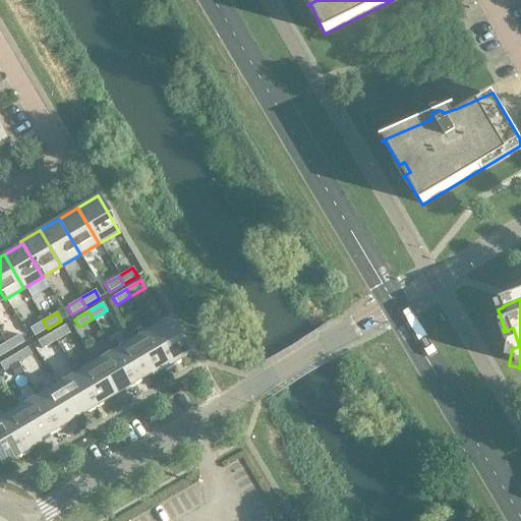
[(191,353),(170,317),(150,329),(171,365),(191,353)]
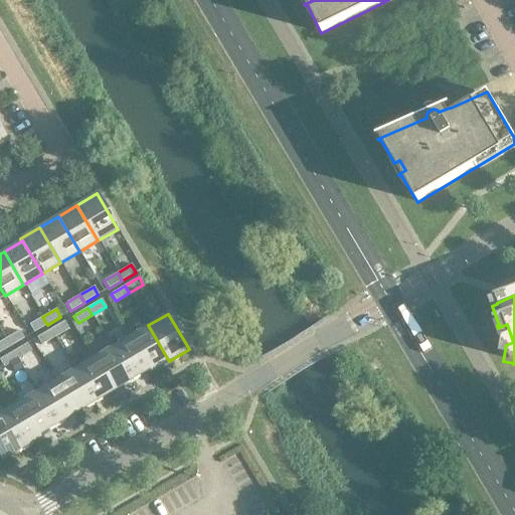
[(47,325),(42,317),(29,325),(33,333),(47,325)]
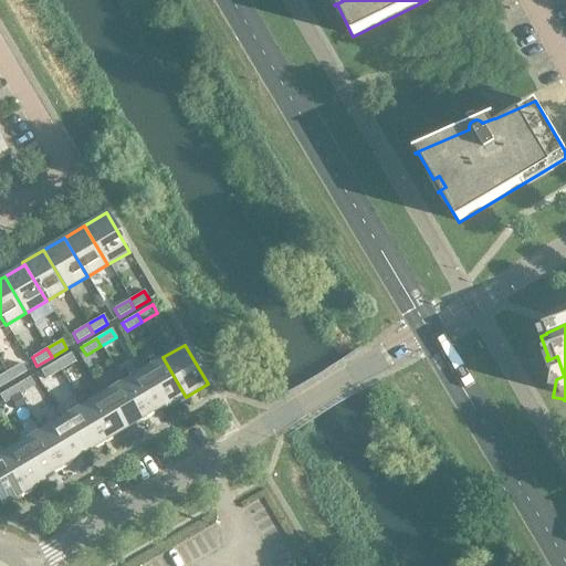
[(75,362),(70,354),(55,363),(60,370),(75,362)]
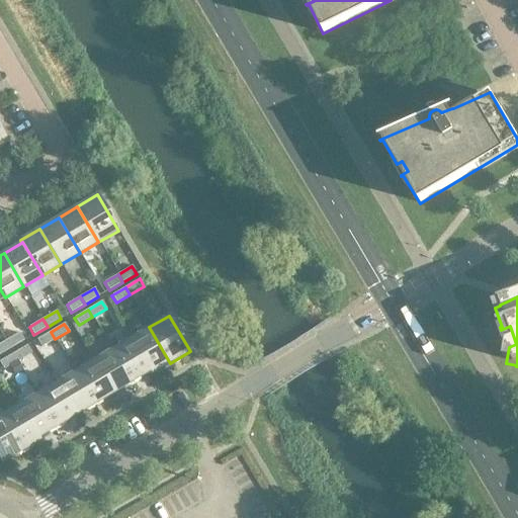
[(170,363),(149,327),(131,338),(150,371),(149,372),(151,374),(170,363)]
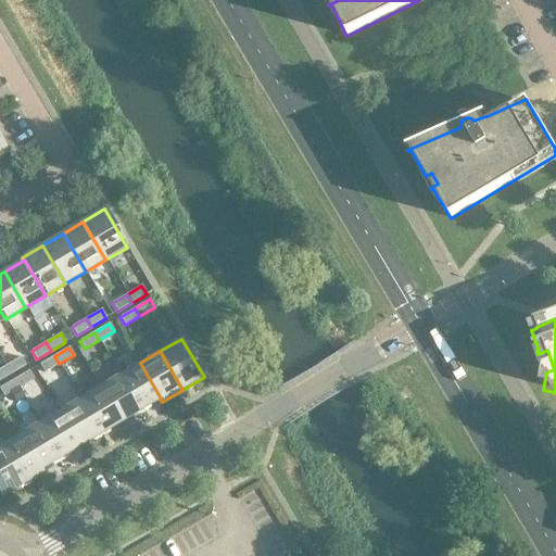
[(59,364),(54,356),(39,365),(43,373),(59,364)]
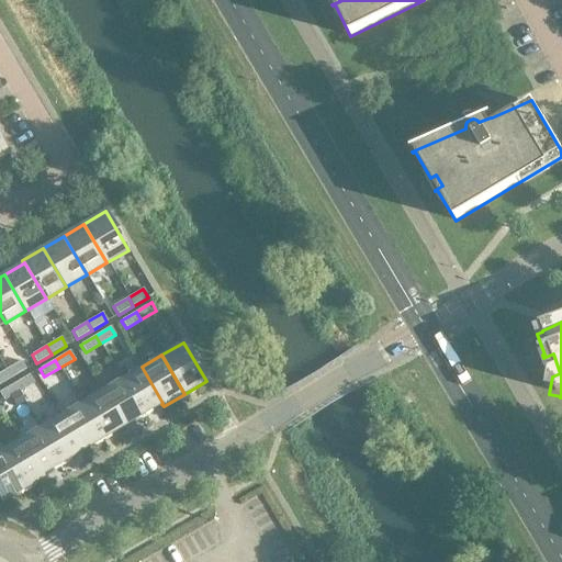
[(21,361),(6,370),(10,379),(25,370),(21,361)]
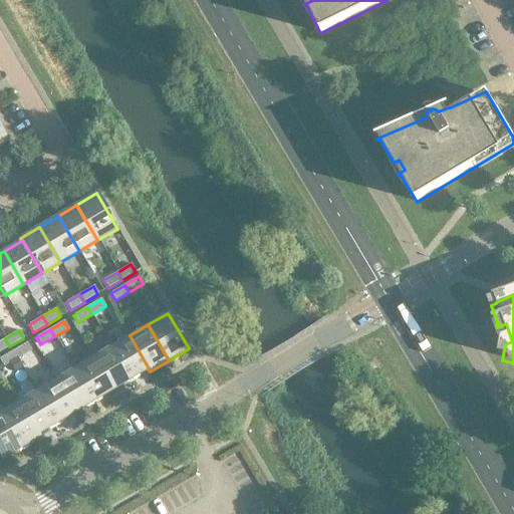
[(149,368),(130,335),(110,346),(131,379),(148,369),(149,368)]
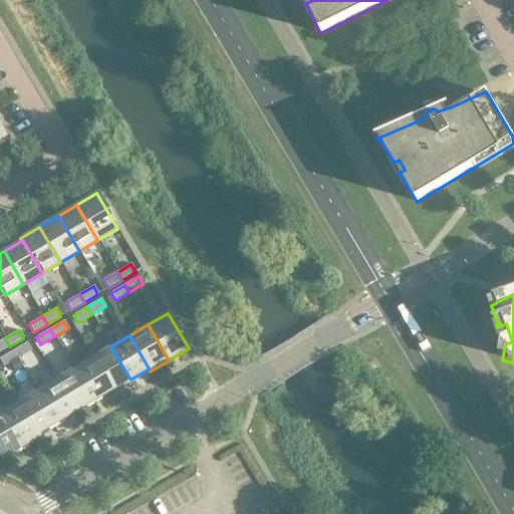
[(0,351),(9,346),(5,338),(0,340),(0,351)]
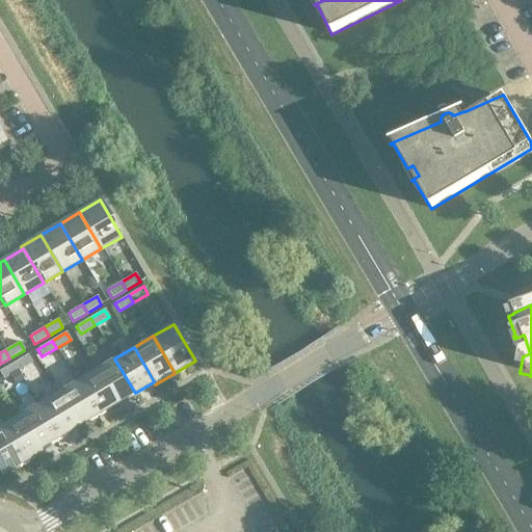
[(31,363),(27,355),(12,364),(18,371),(31,363)]
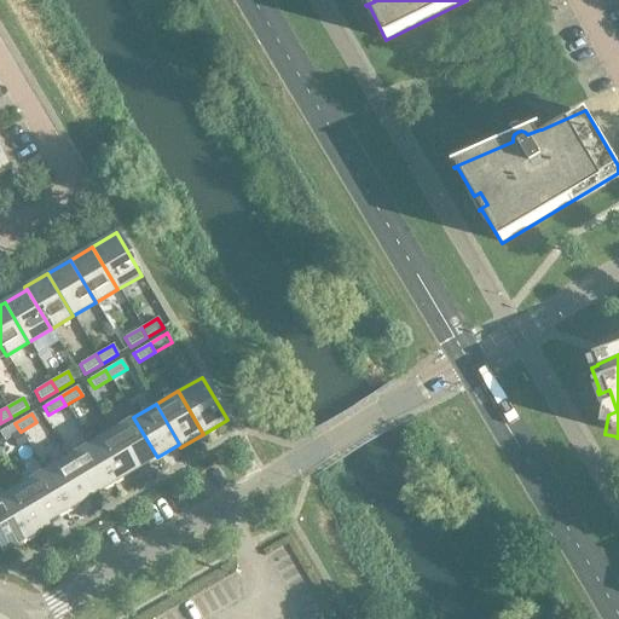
[(157,457),(133,417),(111,431),(134,470),(157,457)]
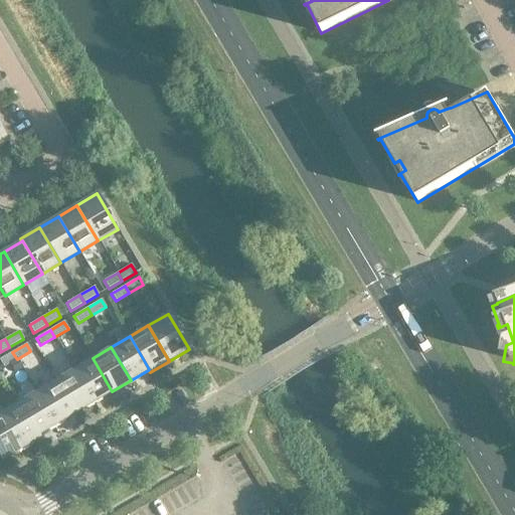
[(17,359),(12,352),(0,359),(0,361),(3,367),(17,359)]
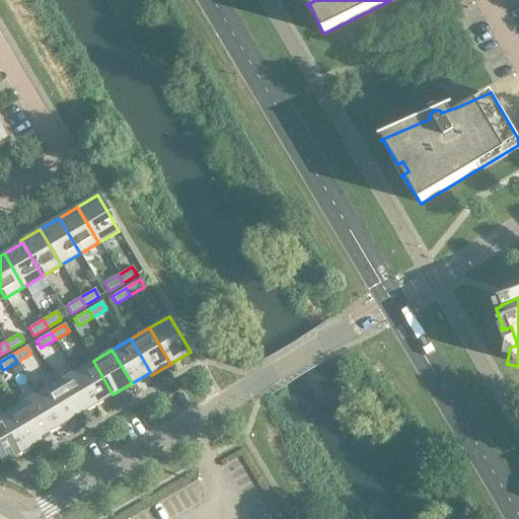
[(113,394),(93,361),(74,372),(93,405),(113,394)]
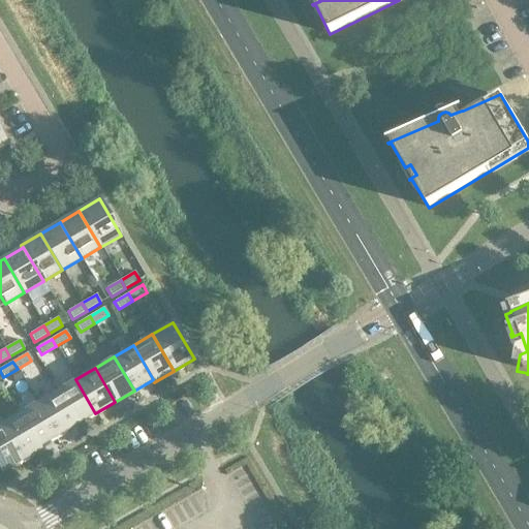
[(95,413),(75,379),(56,391),(76,425),(95,413)]
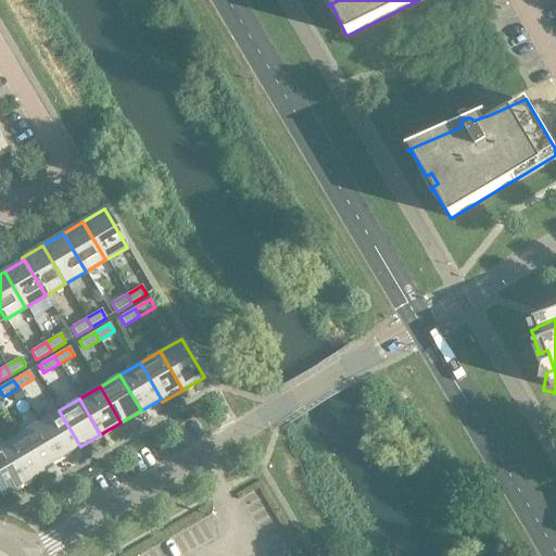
[(80,446),(59,411),(39,422),(60,458),(80,446)]
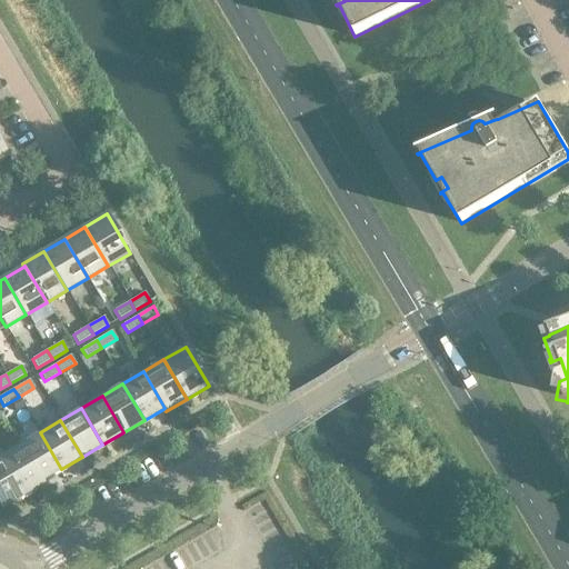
[(61,469),(40,432),(19,445),(41,481),(42,481),(61,469)]
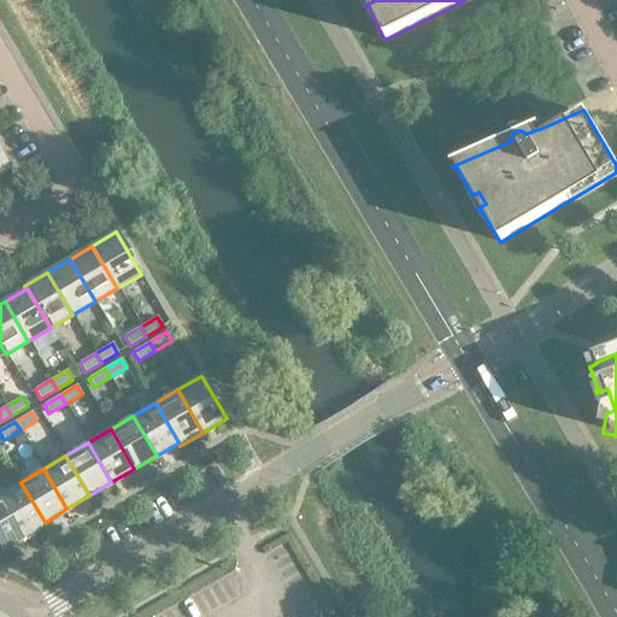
[(45,522),(21,482),(0,494),(0,498),(24,539),(47,524),(46,522),(45,522)]
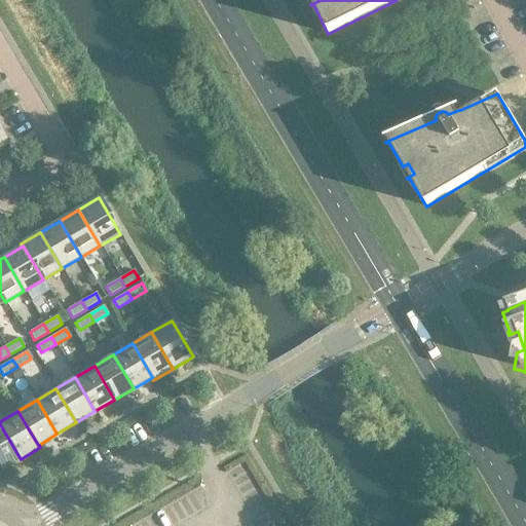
[(21,459),(0,424),(0,470),(0,471),(21,459)]
